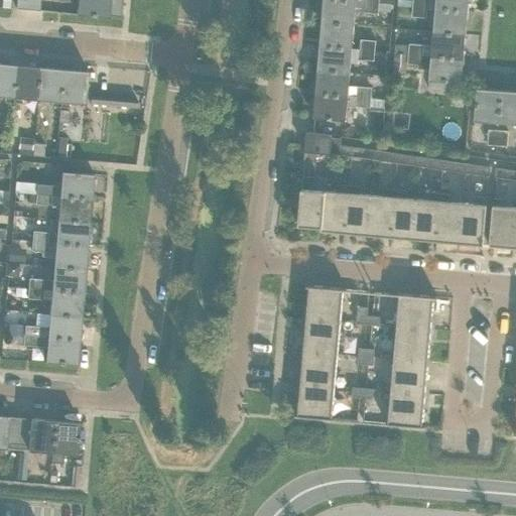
[(27,9),(27,0),(16,0),(15,8),(27,9)]
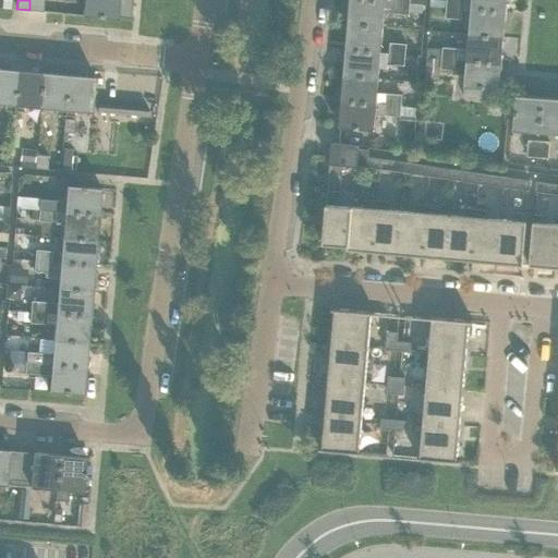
[(29,0),(29,10),(43,11),(43,0),(29,0)]
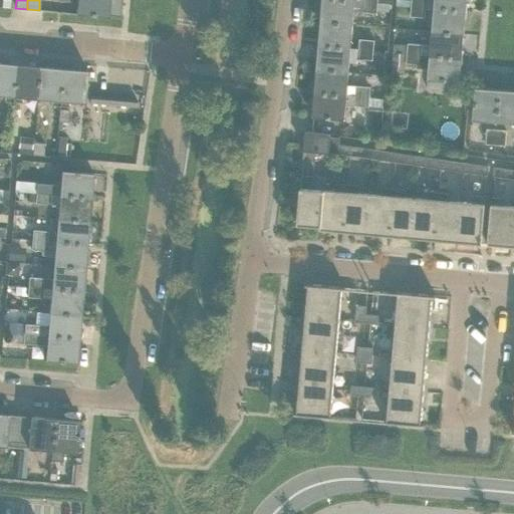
[(107,17),(108,0),(76,0),(75,14),(107,17)]
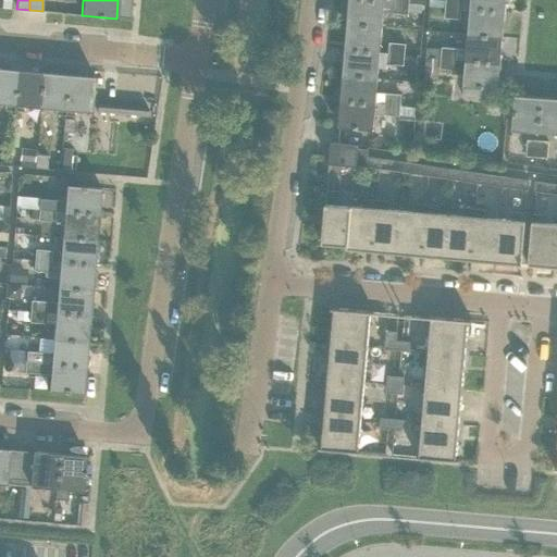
[(422,13),(422,4),(376,0),(348,0),(347,23),(382,26),(383,10),(409,13),(409,12),(422,13)]
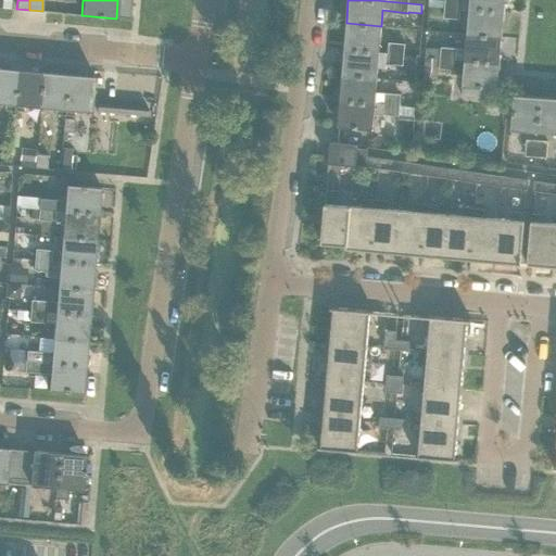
[(469,9),(504,12),(504,0),(444,0),(444,7),(459,9),(469,9)]
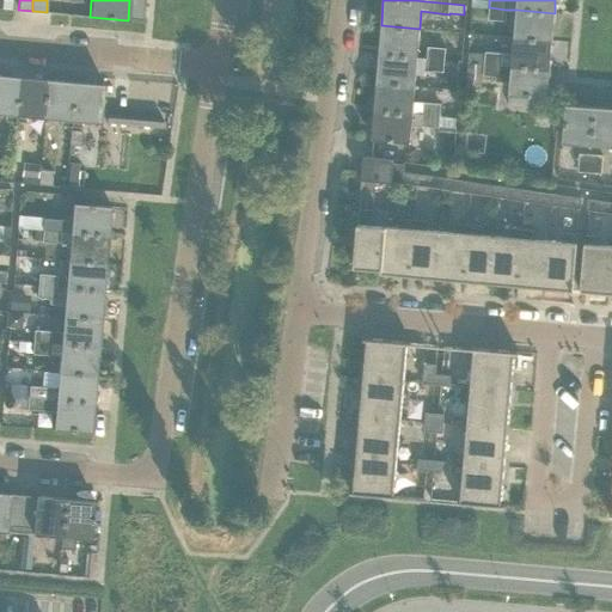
[(489,7),(488,19),(506,22),(506,10),(489,7)]
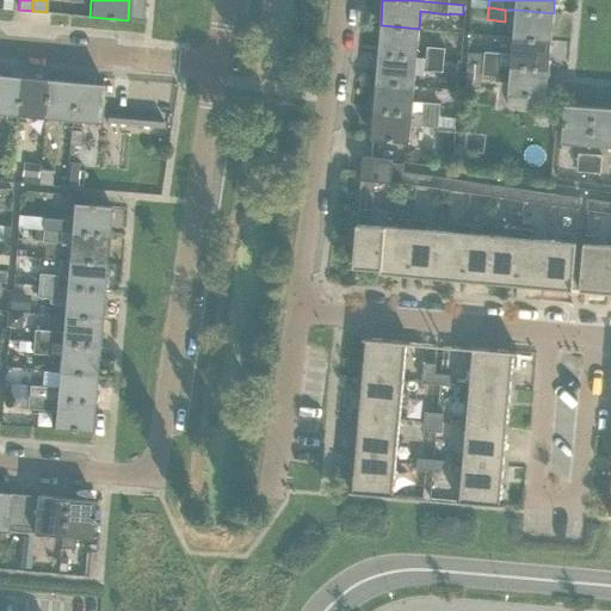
[(551,41),(554,13),(516,10),(513,37),(551,41)]
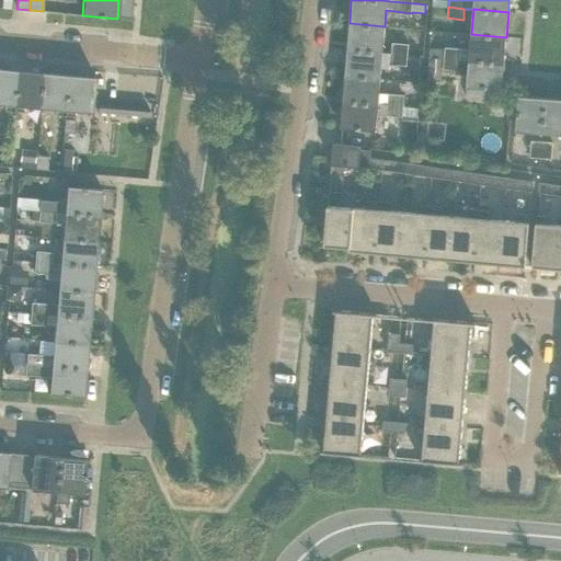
[(382,53),(385,26),(350,23),(347,49),(382,53)]
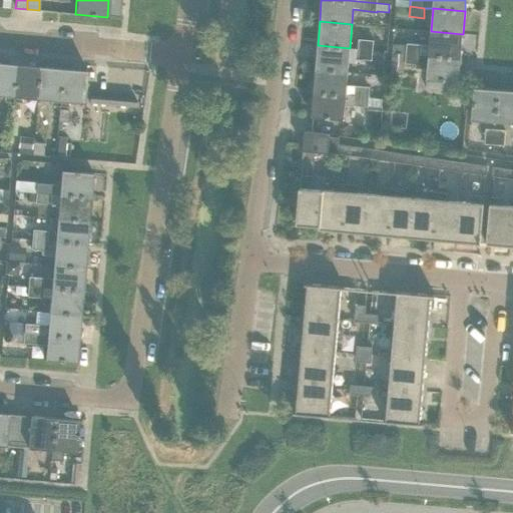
[(461,58),(463,34),(431,31),(430,45),(407,43),(407,44),(393,43),(392,53),(405,54),(406,54),(406,53),(461,58)]
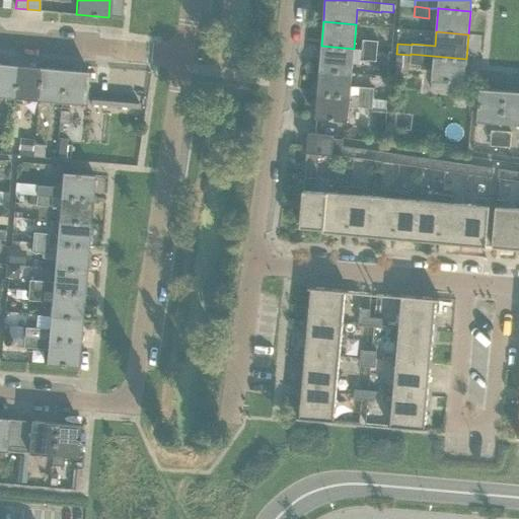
[(363,40),(362,50),(377,51),(378,41),(363,40)]
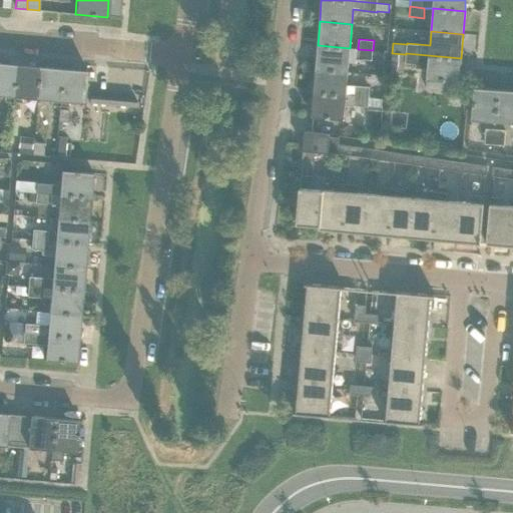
[(372,60),(373,50),(358,49),(350,48),(318,45),(316,69),(348,72),(349,63),(358,64),(359,59),(372,60)]
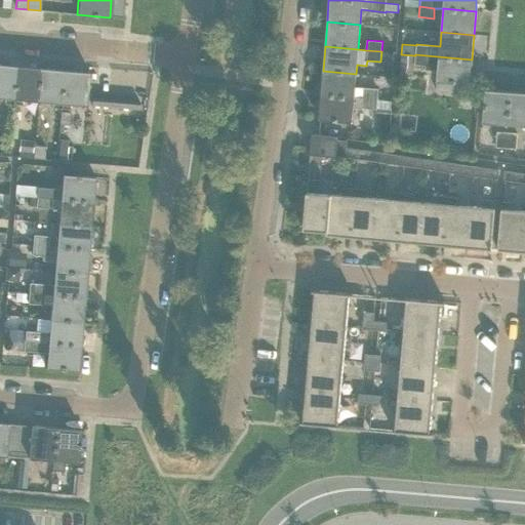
[(401,54),(399,74),(413,75),(414,55),(401,54)]
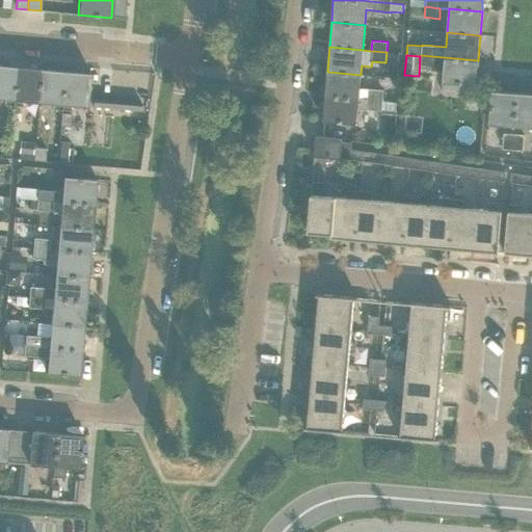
[(476,85),(478,60),(421,55),(421,56),(420,64),(431,65),(430,70),(444,72),(443,82),(461,84),(476,85)]
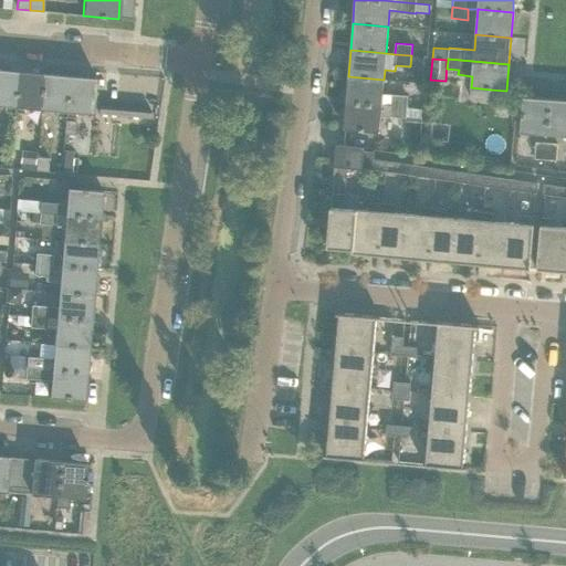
[(13,112),(17,71),(0,69),(0,105),(4,105),(3,112),(13,112)]
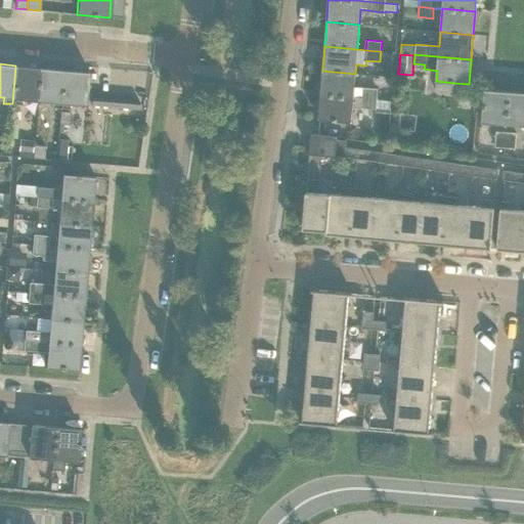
[(37,100),(40,68),(15,66),(12,103),(22,104),(23,99),(37,100)]
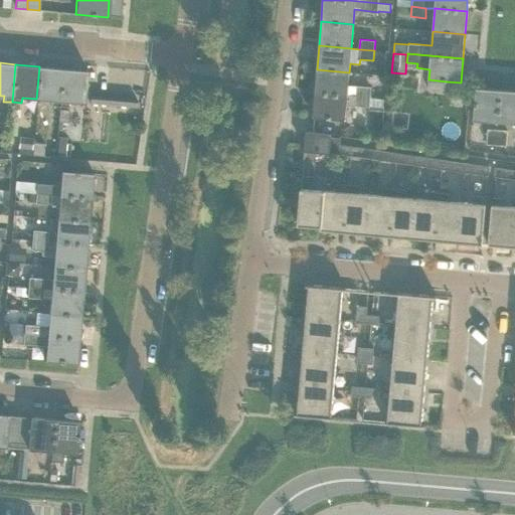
[(59,106),(62,68),(39,66),(36,99),(50,100),(50,106),(59,106)]
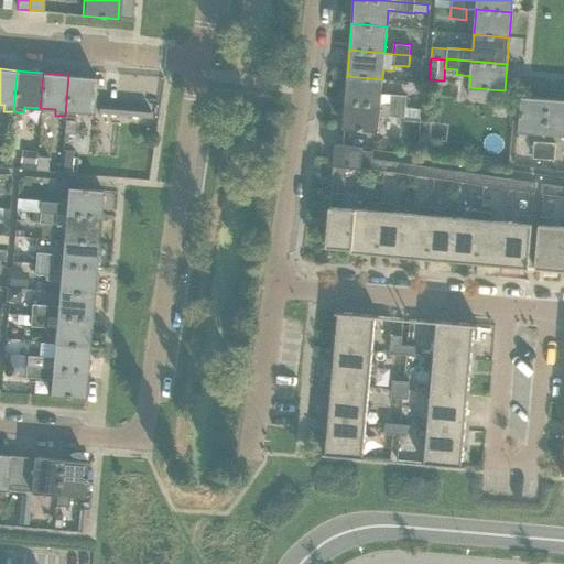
[(91,112),(95,77),(68,75),(65,116),(75,117),(75,111),(91,112)]
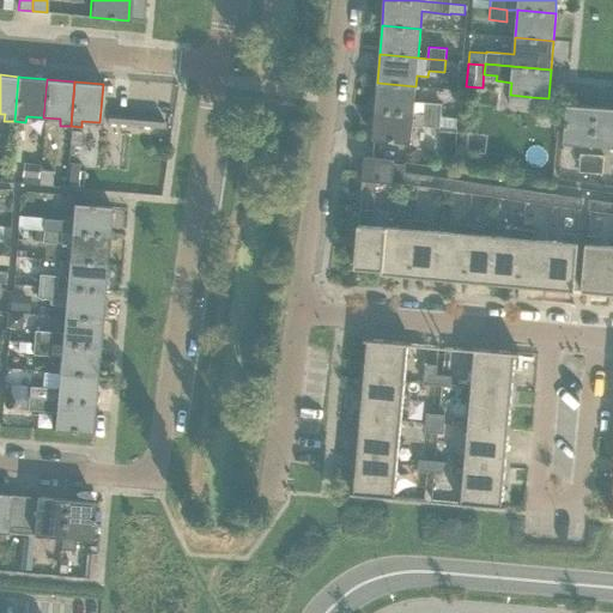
[(414,102),(416,86),(377,83),(375,110),(441,116),(442,104),(414,102)]
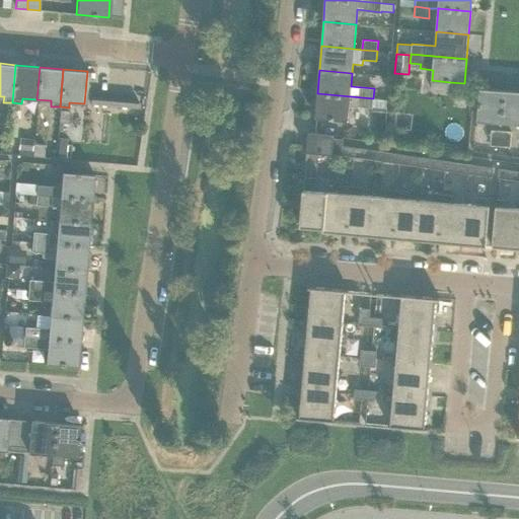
[(449,91),(450,82),(432,80),(431,89),(449,91)]
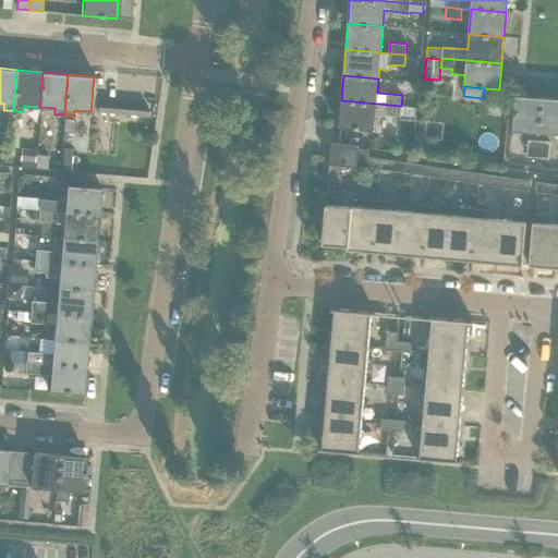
[(540,132),(542,97),(516,95),(512,130),(540,132)]
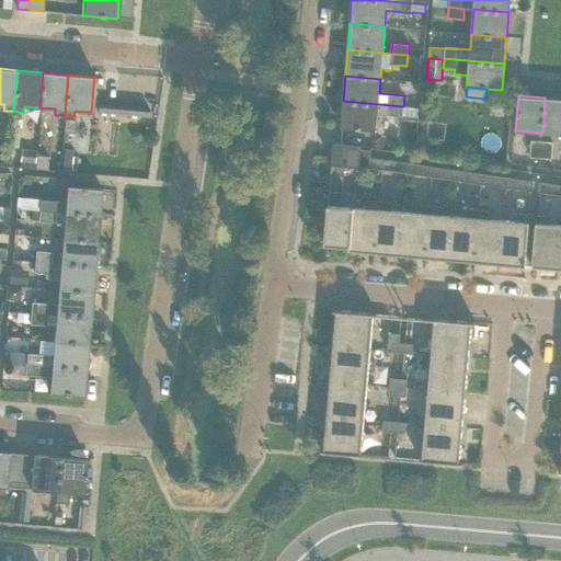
[(560,134),(560,99),(545,98),(542,133),(560,134)]
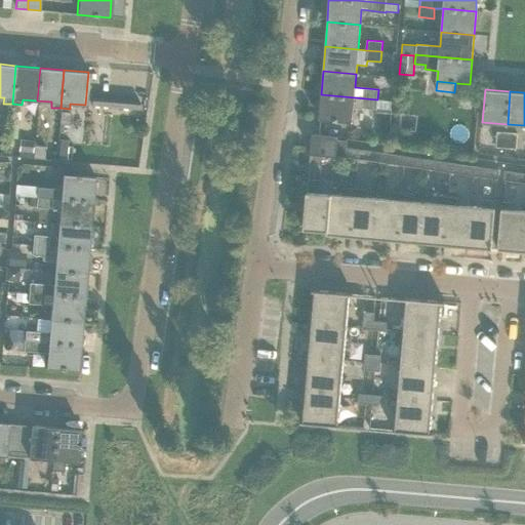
[(377,109),(377,99),(321,94),(319,119),(352,122),(353,108),(377,109)]
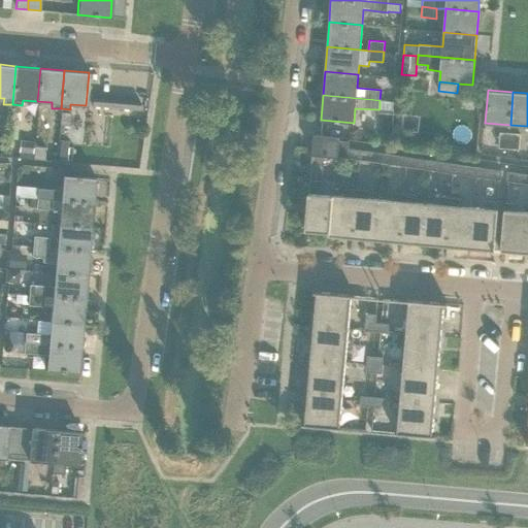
[(93,98),(92,106),(139,110),(139,102),(93,98)]
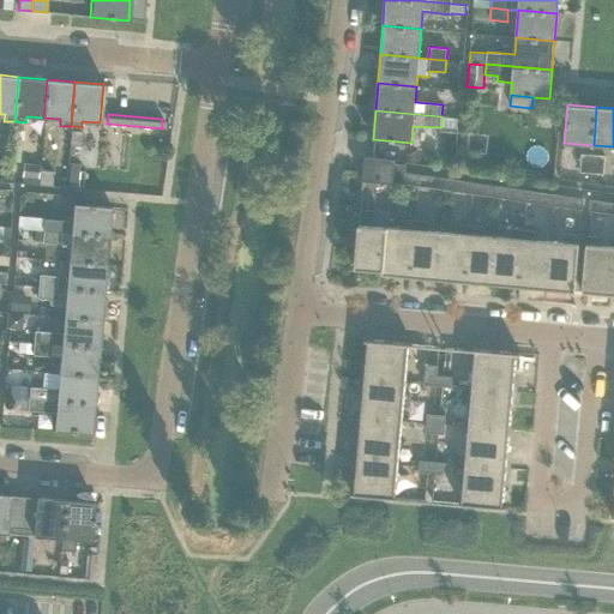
[(80,146),(82,131),(71,130),(70,145),(80,146)]
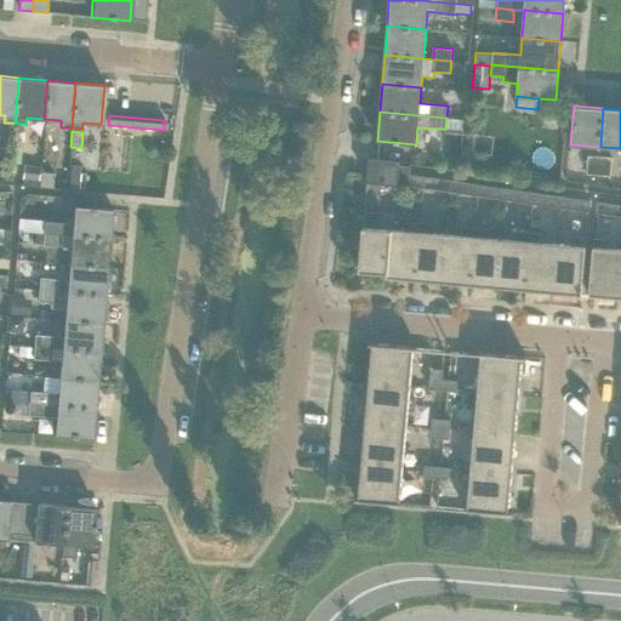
[(598,175),(599,157),(588,155),(586,174),(598,175)]
